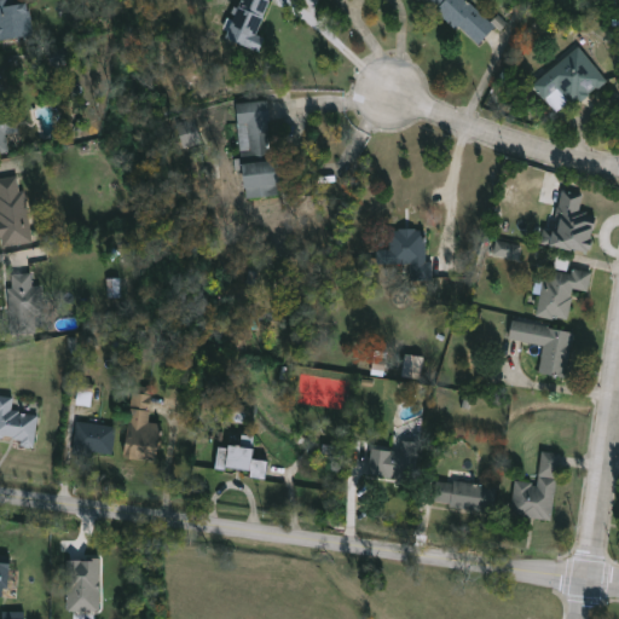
[(27,0),(33,35),(0,40),(0,0),(27,0)]
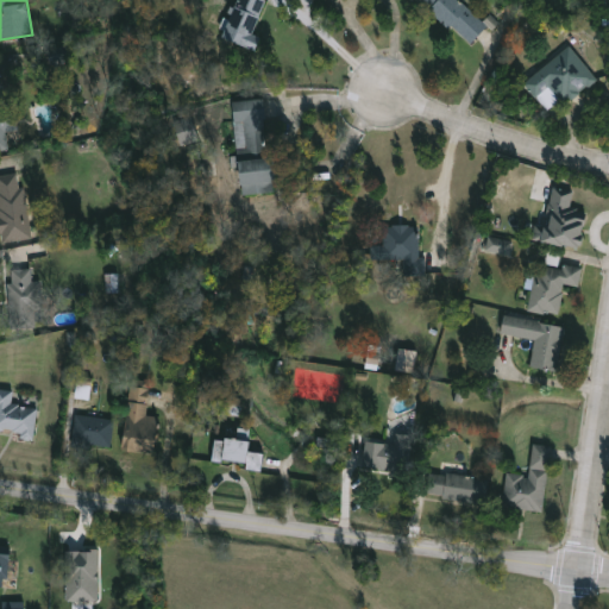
[(264,0),(253,32),(261,35),(256,49),(223,38),(234,0),(264,0)]
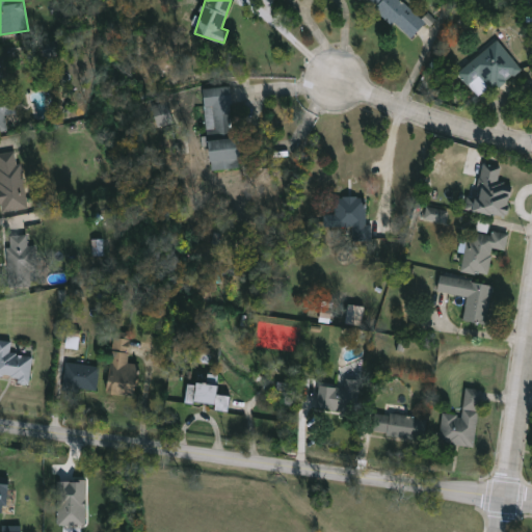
[(414,36),(364,2),(365,0),(401,0),(427,18),(414,36)]
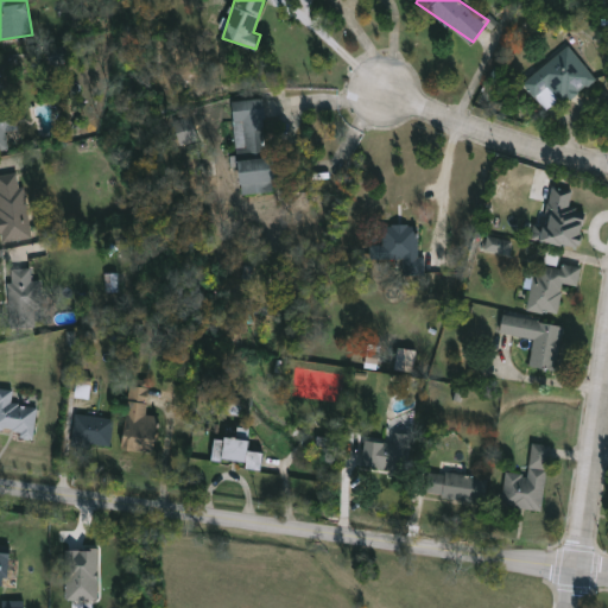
[(595,80),(549,115),(523,81),(569,45),(595,80)]
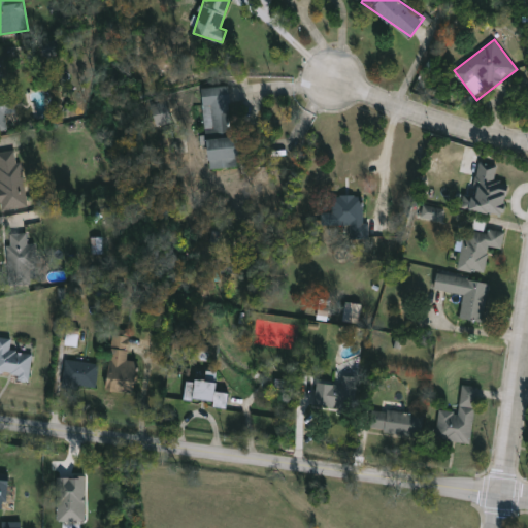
[(0,73),(4,100),(12,99),(14,111),(5,113),(7,129),(0,130),(0,73)]
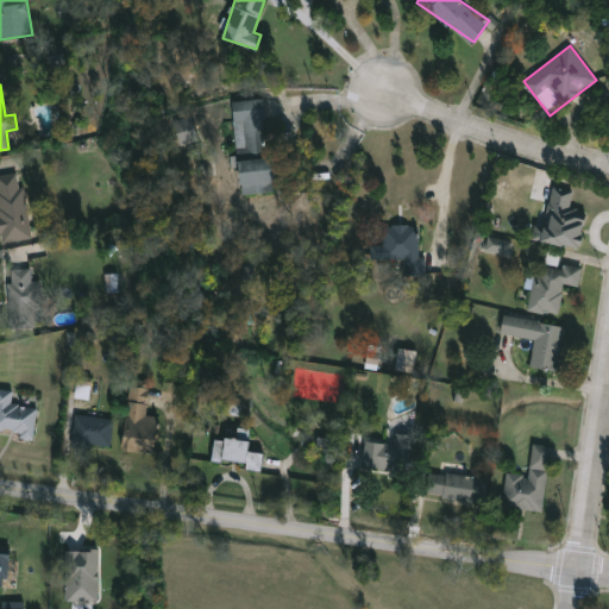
[(240,194),(234,101),(264,99),(268,156),(272,156),(274,193),(240,194)]
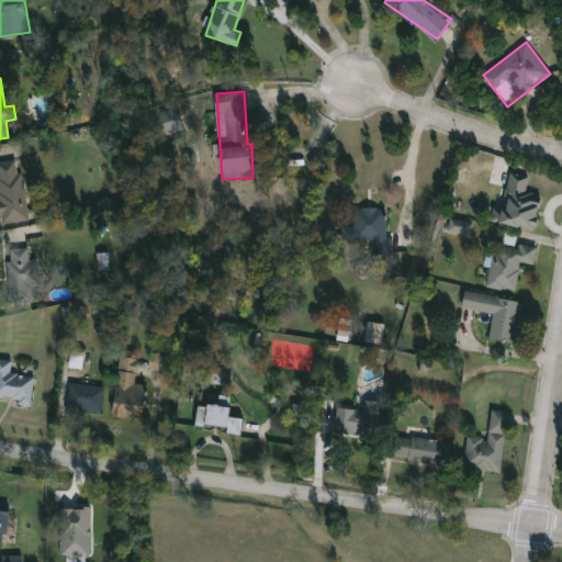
[(166,131),(182,127),(178,108),(160,112),(166,131)]
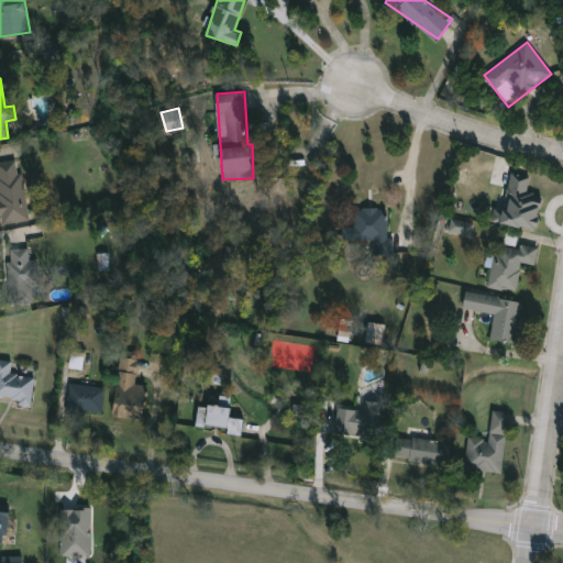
[(29,220),(1,223),(0,212),(0,161),(22,158),(29,220)]
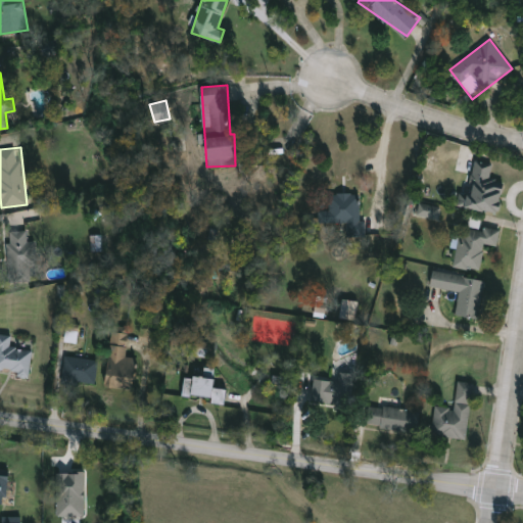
[(497,214),(458,206),(460,193),(468,194),(475,159),(492,163),(489,181),(504,183),(497,214)]
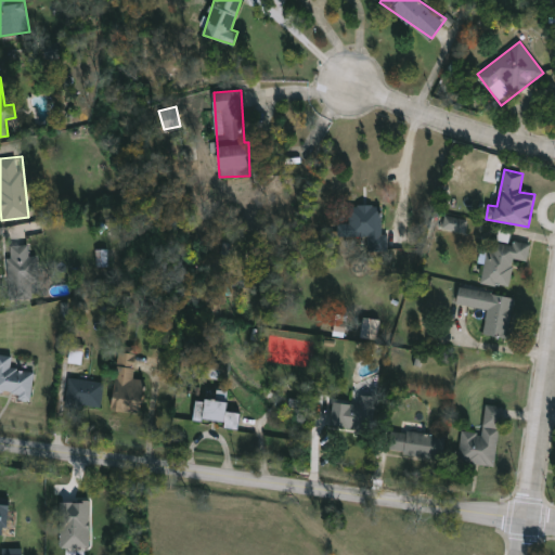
[(385,205),(385,250),(368,250),(368,236),(349,236),(349,205),(385,205)]
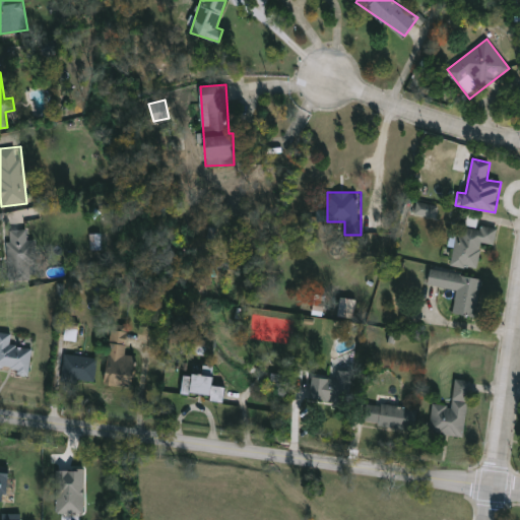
[(436,217),(415,213),(417,202),(438,206),(436,217)]
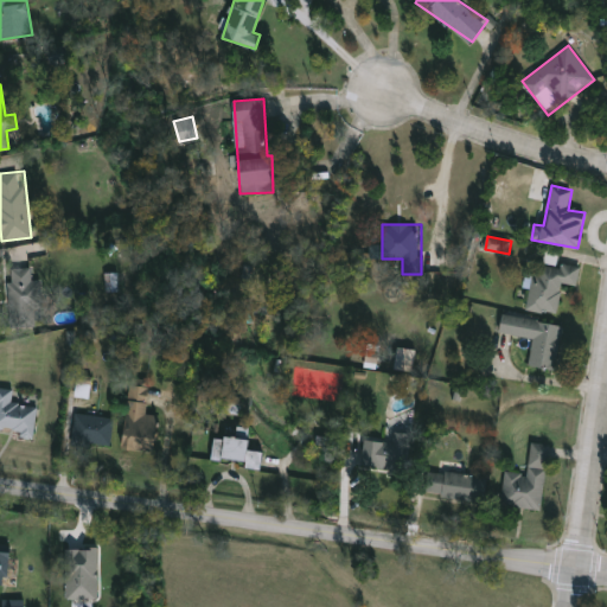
[(528,310),(535,263),(560,267),(561,262),(581,266),(577,286),(562,283),(557,313),(528,310)]
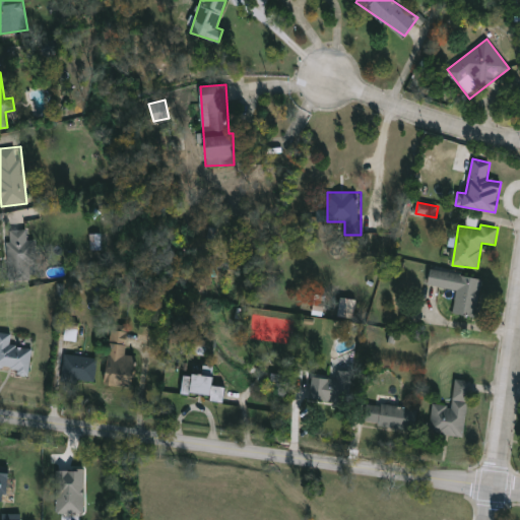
[(8,230),(30,229),(31,278),(9,279),(8,230)]
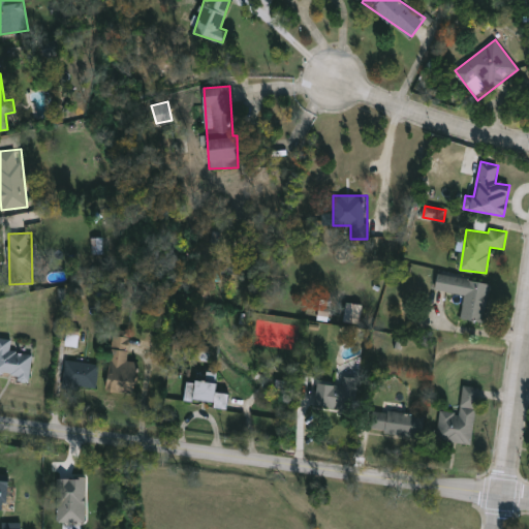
[(491,283),(484,323),(461,319),(465,294),(435,289),(438,273),(491,283)]
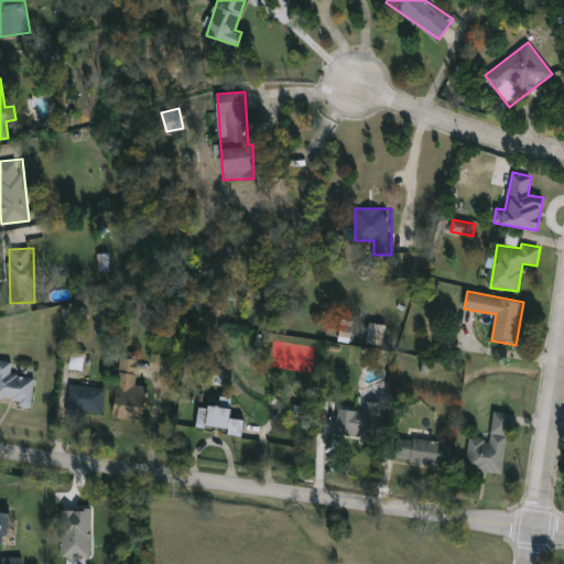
[(292,353),(279,353),(279,340),(292,340),(292,353)]
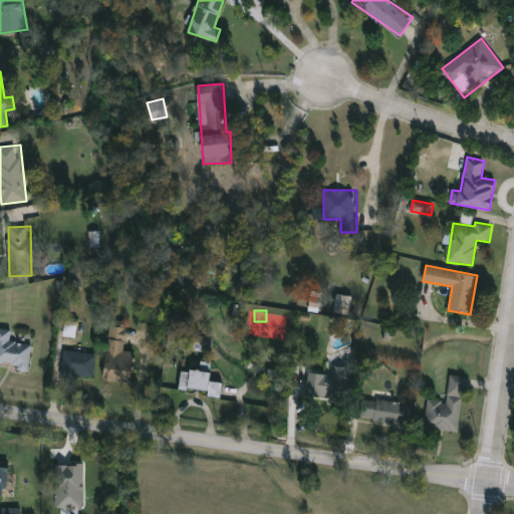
[(134,351),(132,378),(105,376),(108,325),(125,326),(124,351),(134,351)]
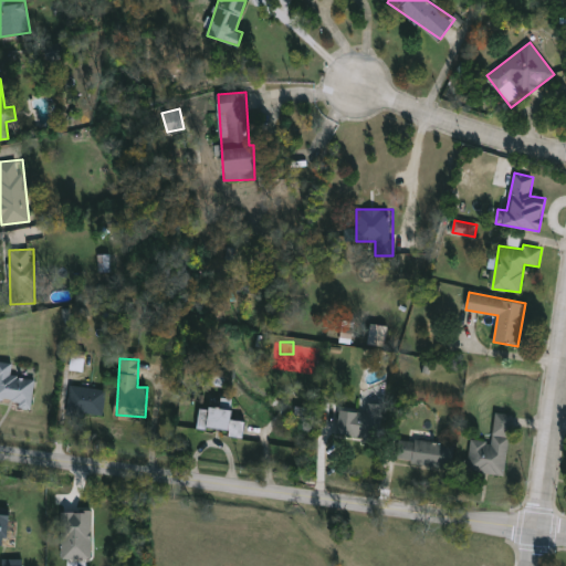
[(0,362),(12,363),(11,377),(34,378),(32,405),(0,402),(0,362)]
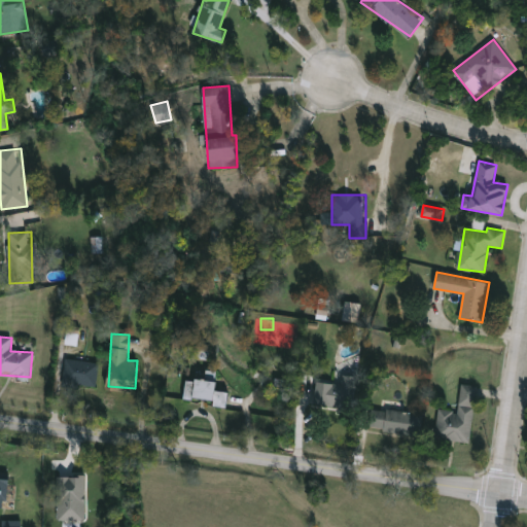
[(97,387),(63,386),(64,359),(98,360),(97,387)]
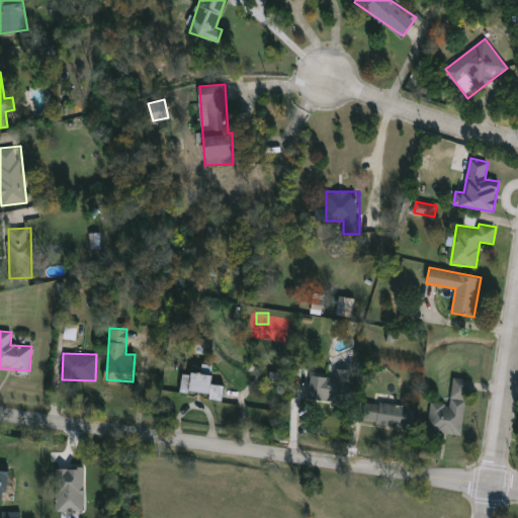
[(223,397),(181,395),(182,371),(212,373),(212,383),(224,384),(223,397)]
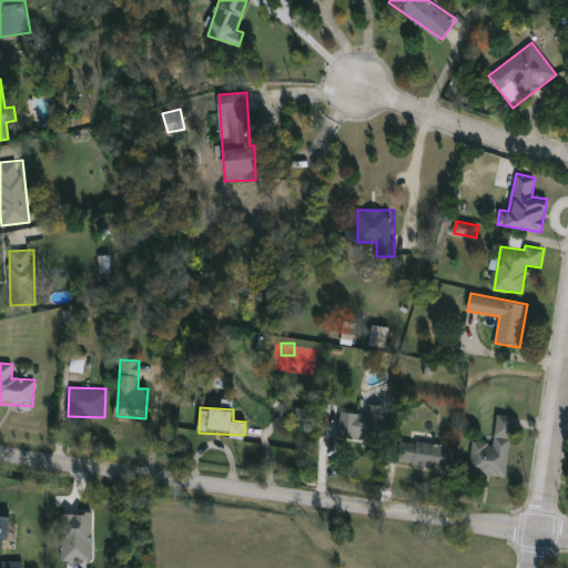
[(338,435),(342,411),(382,416),(378,440),(338,435)]
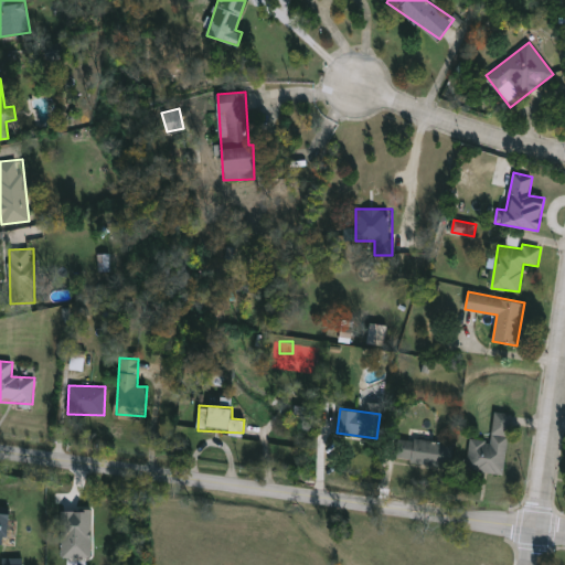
[(467,469),(470,437),(490,439),(494,411),(511,413),(503,473),(467,469)]
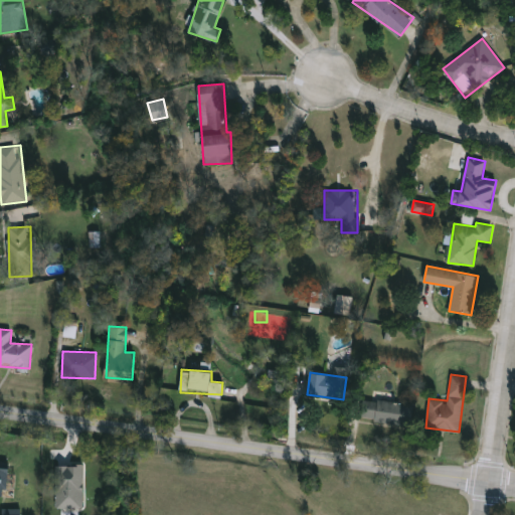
[(407,403),(404,425),(362,419),(364,398),(407,403)]
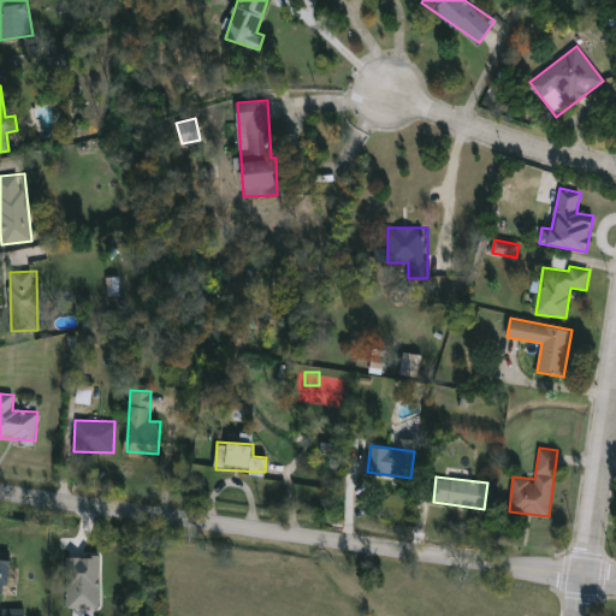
[(10,585),(11,554),(0,552),(0,604),(1,585),(10,585)]
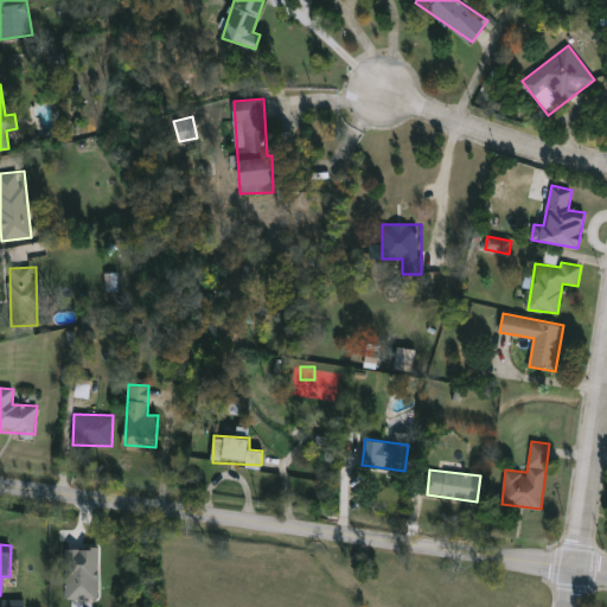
[(100,599),(98,549),(65,549),(65,600),(100,599)]
